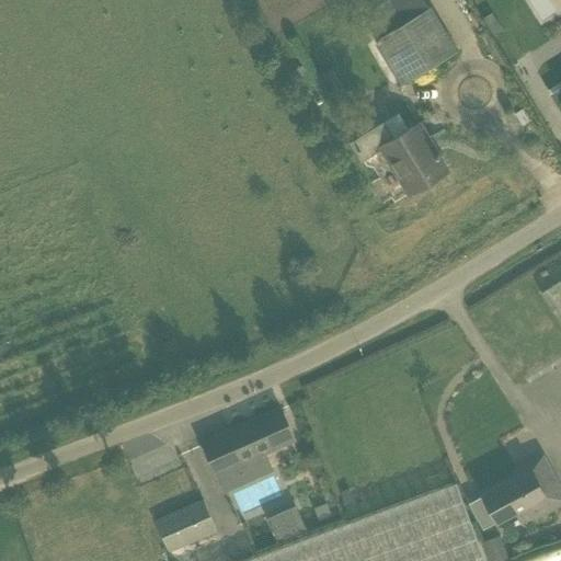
[(401,84),(458,48),(431,6),(426,9),(421,0),(384,0),(363,13),(378,37),(374,41),(401,84)]
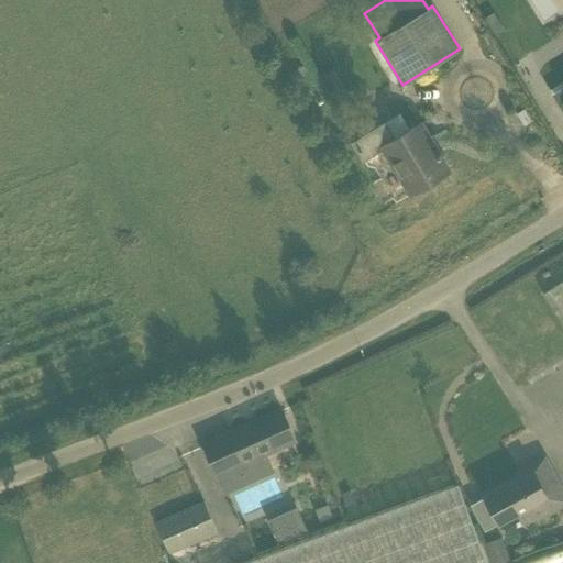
[(530,118),(522,107),(514,112),(522,123),(530,118)]
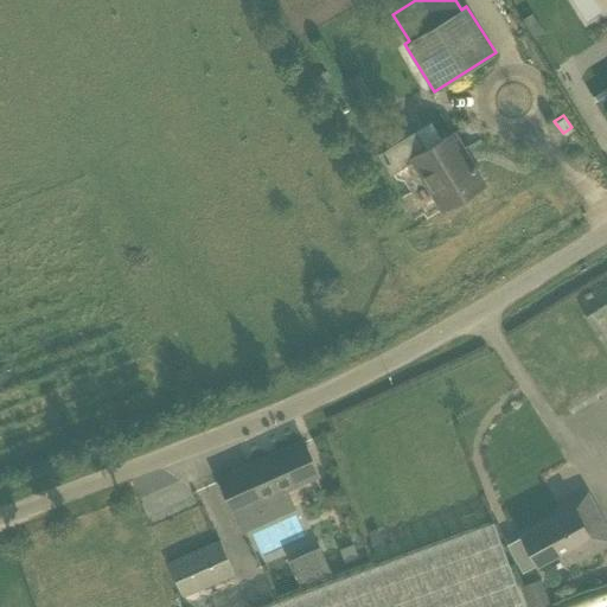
[(428,183),(443,209),(485,184),(454,134),(427,149),(416,132),(379,153),(390,173),(413,161),(426,185),(428,183)]
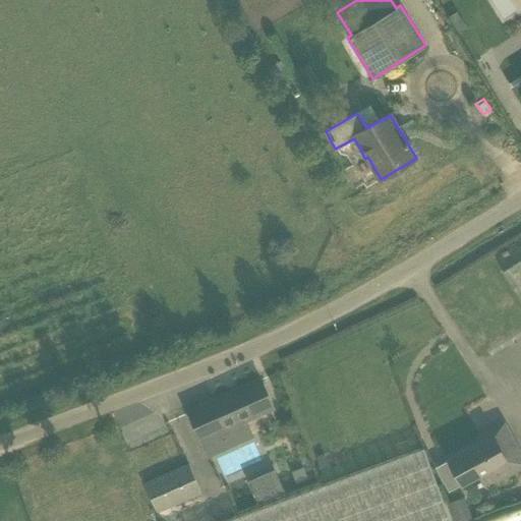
[(520,520),(520,259),(502,272),(520,299),(520,520),(450,520),(423,448),(223,520),(520,520)]
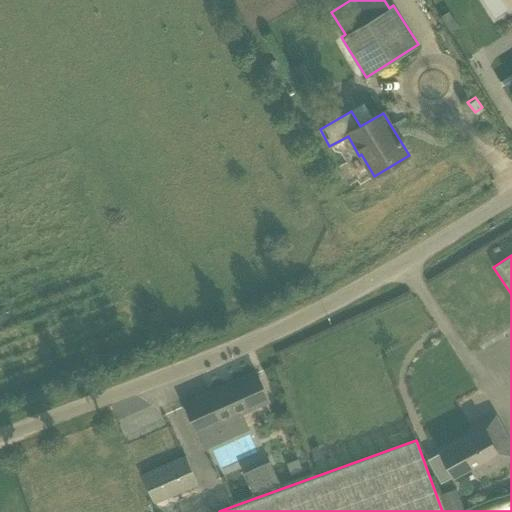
[(151,325),(162,320),(157,309),(146,314),(151,325)]
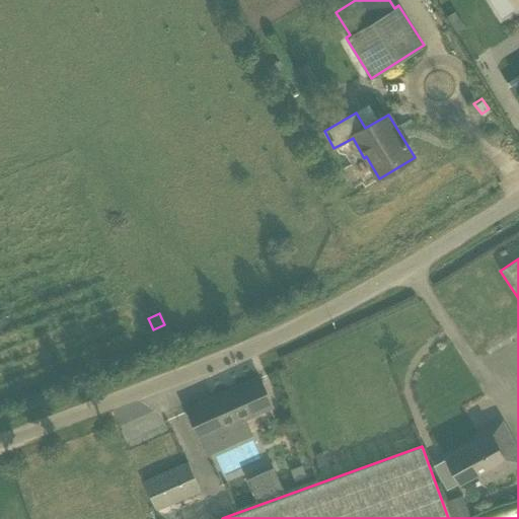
[(260,378),(196,406),(188,410),(207,453),(249,434),(243,421),(273,408),(260,378)]
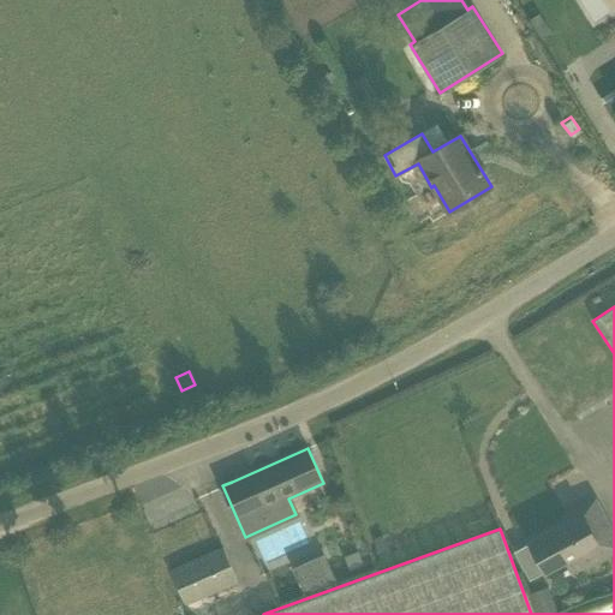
[(580,515),(529,543),(544,572),(569,559),(577,572),(614,550),(614,538),(595,501),(578,509),(580,515)]
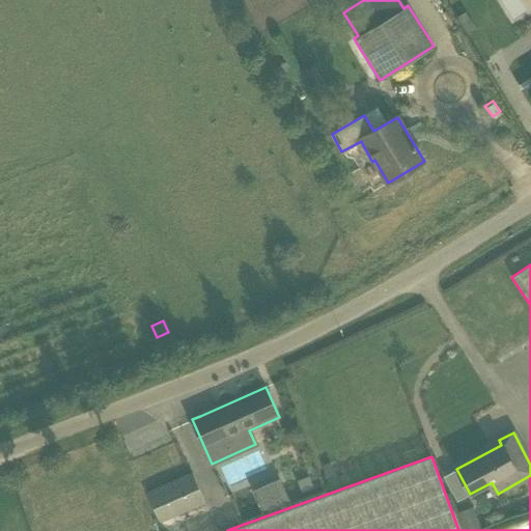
[(282,465),(255,475),(266,503),(291,494),(291,492),(286,494),(284,488),(289,486),(282,465)]
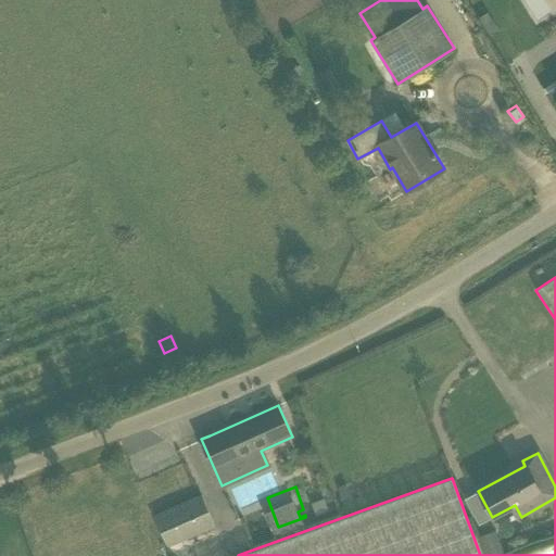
[(215,526),(210,515),(201,495),(173,507),(153,517),(168,546),(215,526)]
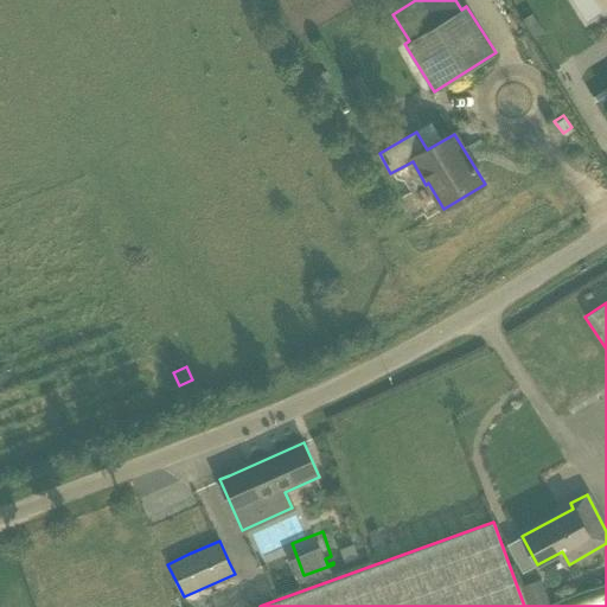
[(528,601),(529,606),(548,606),(549,606),(544,594),(528,601)]
